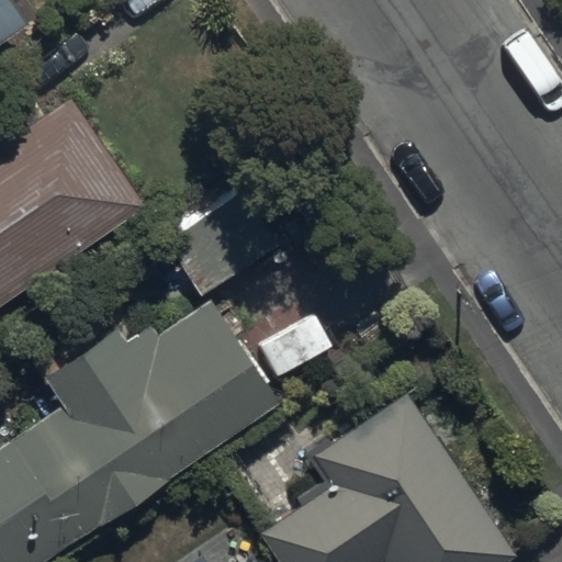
[(7,0),(0,0),(0,44),(25,27),(7,0)]
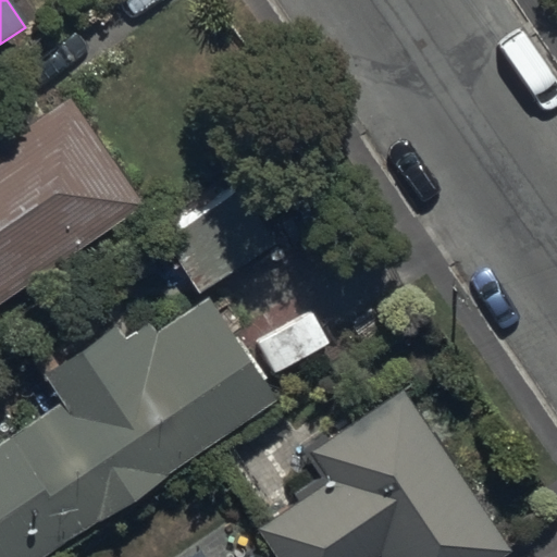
[(0,137),(0,304),(141,210),(64,95),(0,137)]
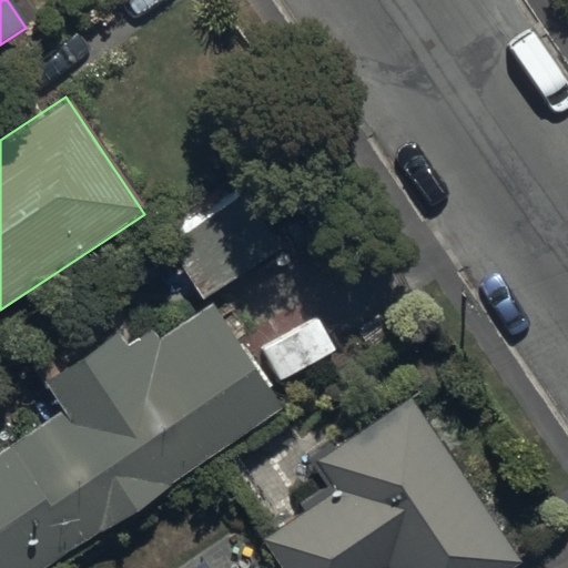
[(170,245),(204,295),(282,243),(247,193),(170,245)]
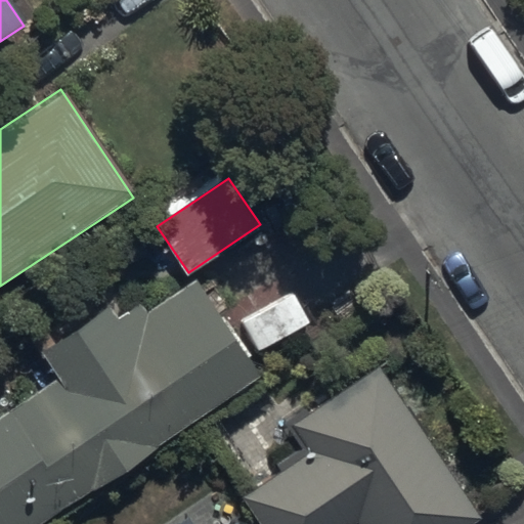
[(0,523),(44,523),(255,384),(194,294),(148,324),(132,301),(45,358),(61,383),(0,423),(0,523)]
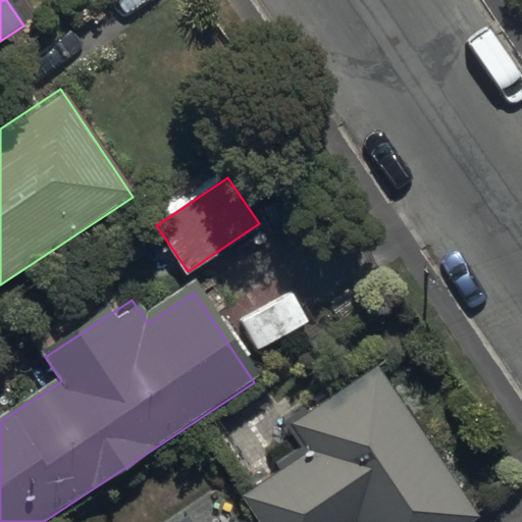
[(291,426),(310,455),(243,500),(257,521),(352,521),(354,521),(474,521),(480,518),(378,367),(291,426)]
